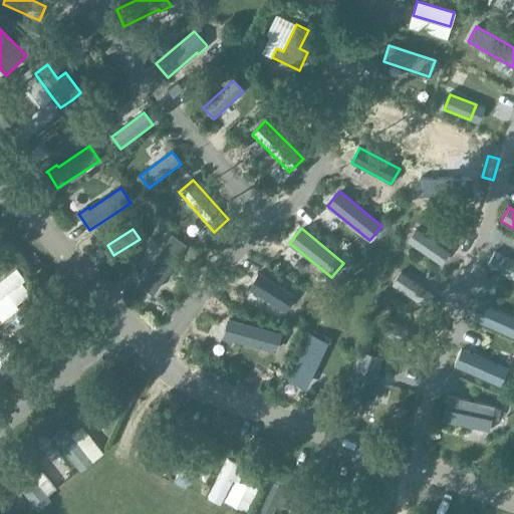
[(416,230),(408,242),(441,264),(449,252),(416,230)]
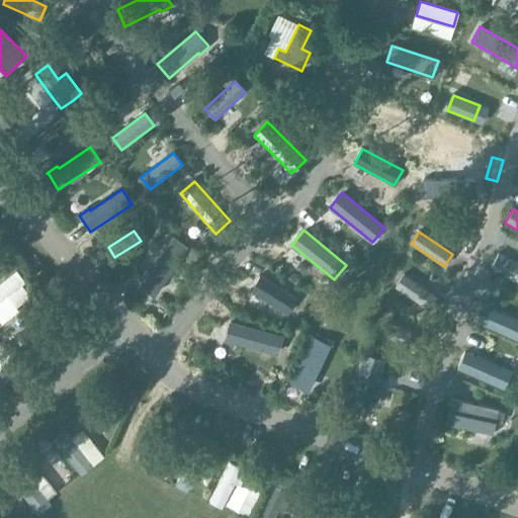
[(173,237),(140,285),(154,295),(188,247),(173,237)]
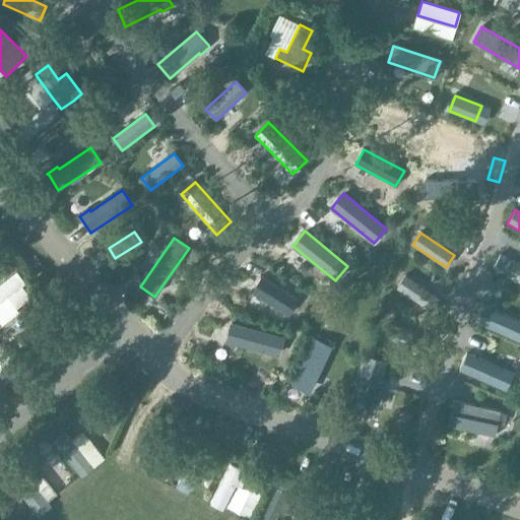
[(519,264),(501,254),(494,268),(519,283),(519,264)]
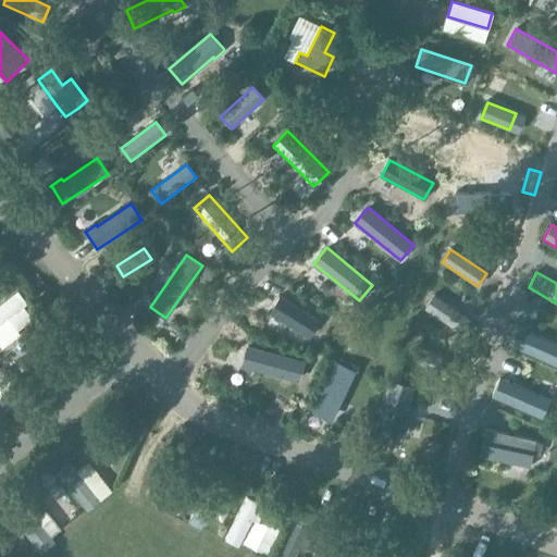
[(24,307),(27,304),(17,291),(0,304),(0,345),(1,347),(19,333),(17,331),(33,319),(24,307)]
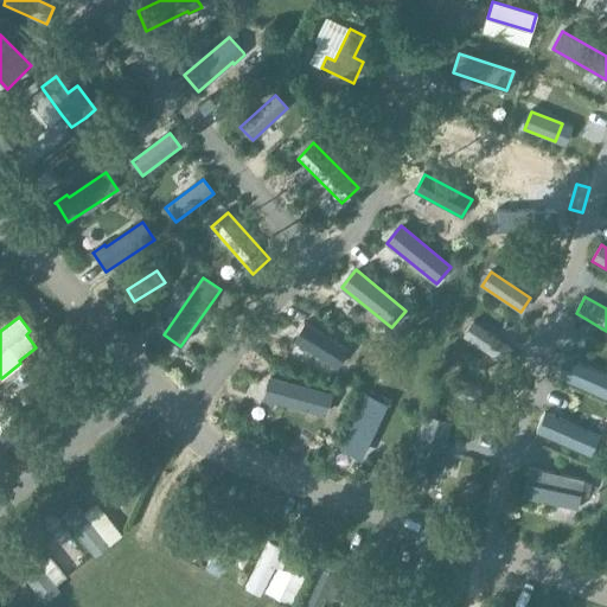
[(473,321),(464,337),(503,363),(512,347),(473,321)]
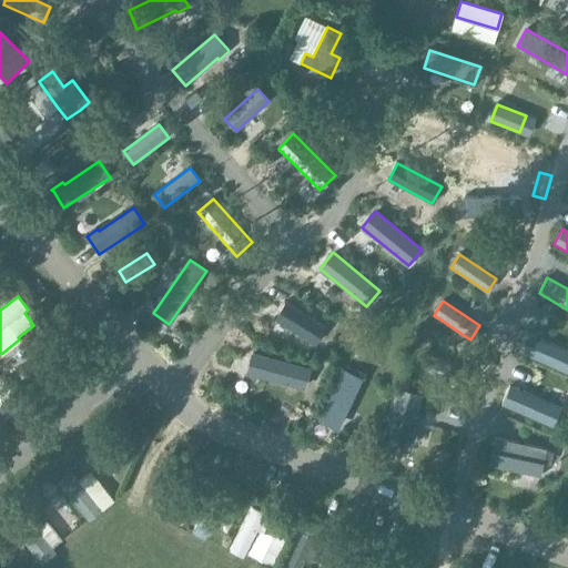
[(285,302),(275,317),(316,344),(326,328),(285,302)]
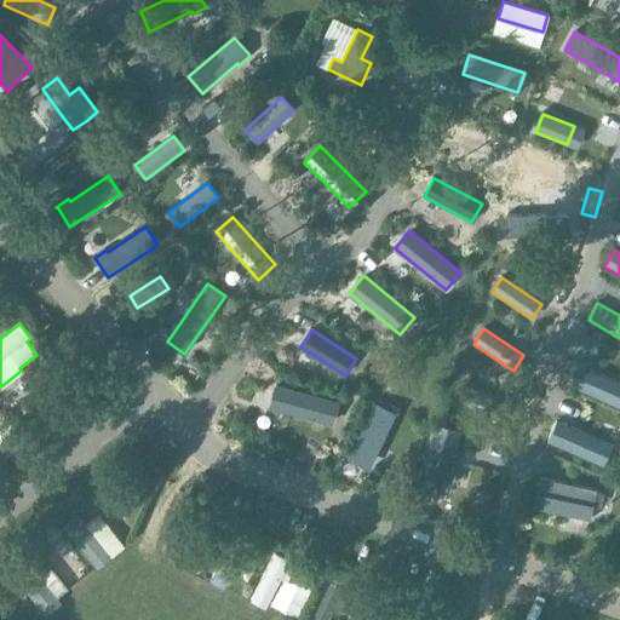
[(598,369),(619,377),(619,372),(619,339),(609,337),(598,369)]
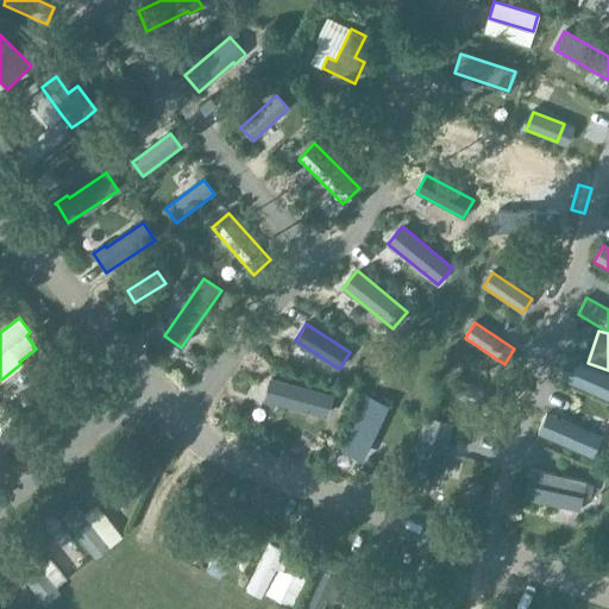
[(608,376),(566,358),(557,377),(608,400),(608,376)]
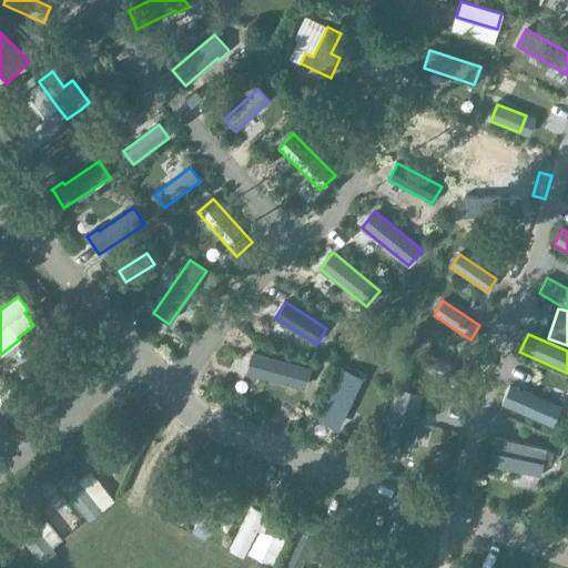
[(429,351),(419,364),(456,388),(466,375),(429,351)]
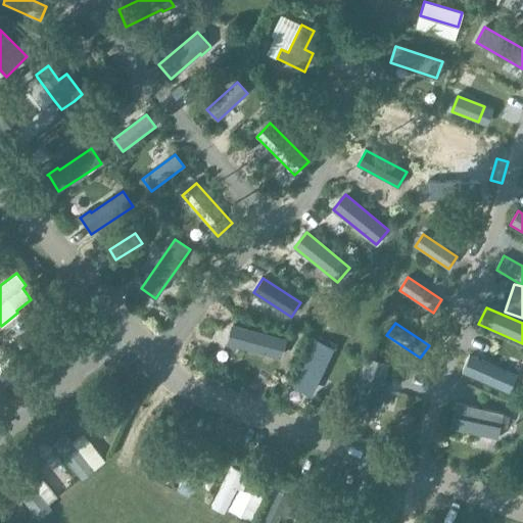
[(232,325),(227,343),(281,359),(286,339),(232,325)]
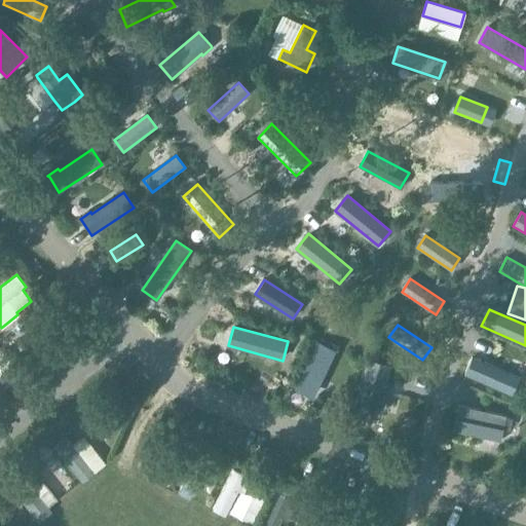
[(316,342),(295,389),(312,398),(335,350),(316,342)]
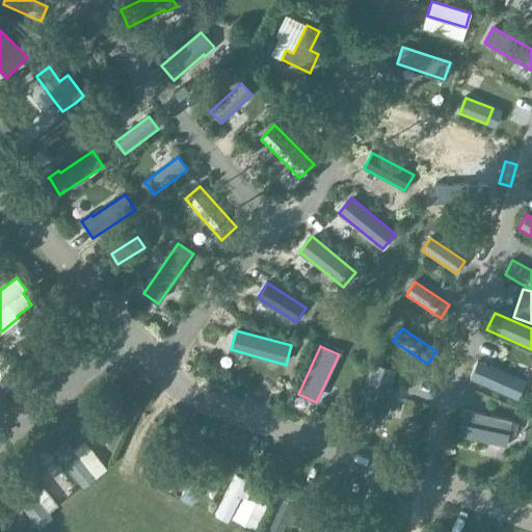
[(0,347),(0,379),(10,395),(26,384),(0,347)]
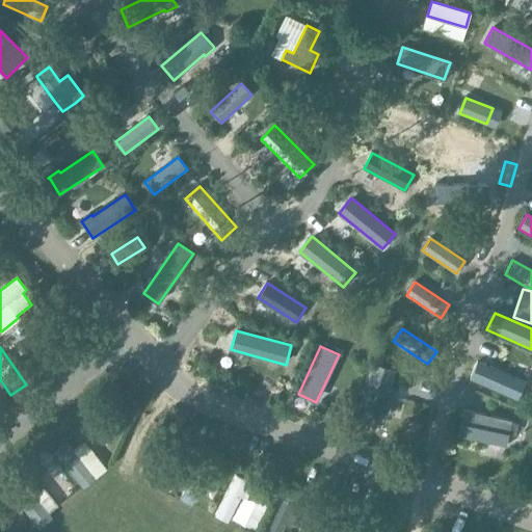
[(478,362),(471,378),(517,399),(525,382),(478,362)]
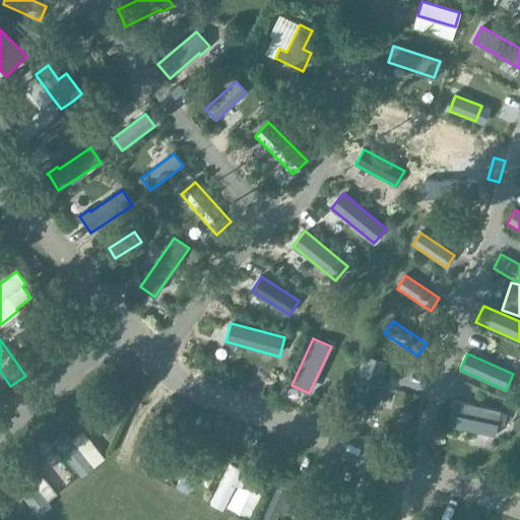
[(362,355),(349,400),(375,407),(387,362),(362,355)]
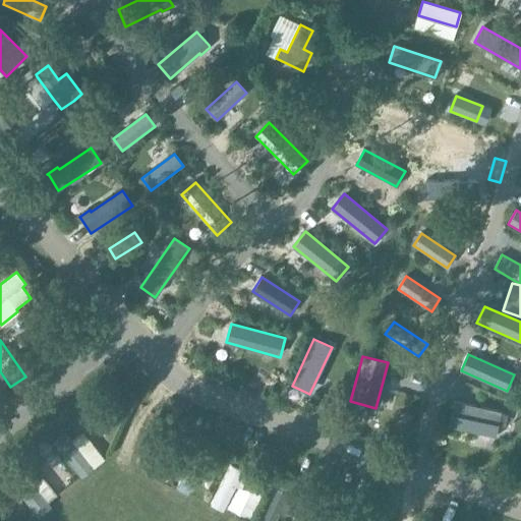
[(454,402),(449,426),(495,437),(501,412),(454,402)]
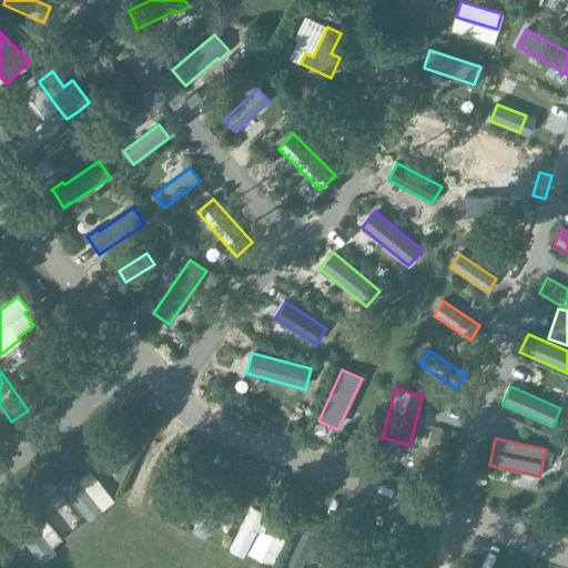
[(567,478),(561,477),(556,501),(567,504),(567,478)]
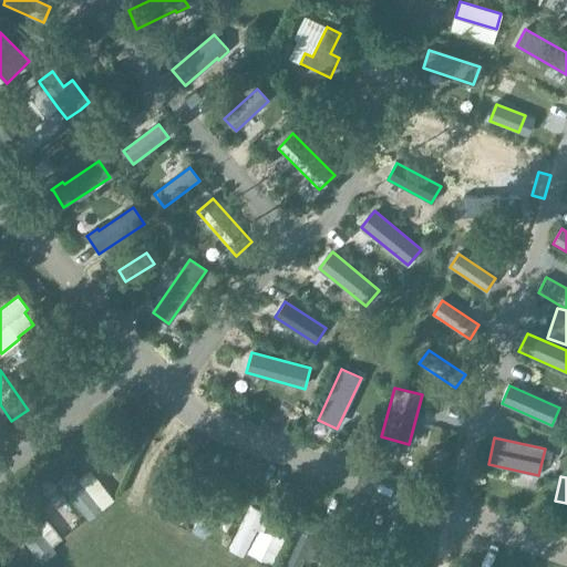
[(85,517),(99,512),(89,488),(75,494),(85,517)]
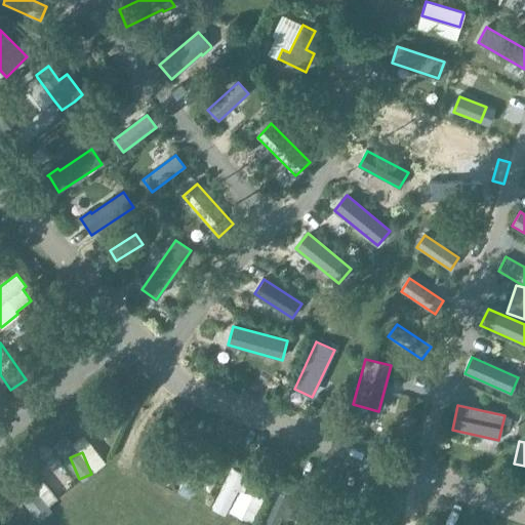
[(45,463),(55,478),(65,472),(54,457),(45,463)]
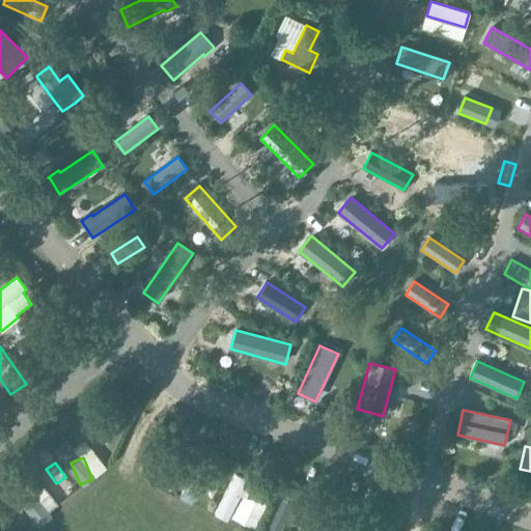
[(175,498),(189,505),(205,472),(191,466),(175,498)]
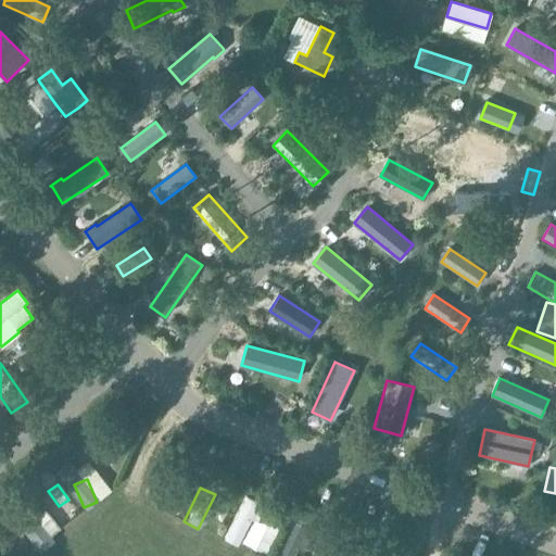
[(243,493),(220,536),(237,545),(260,502),(243,493)]
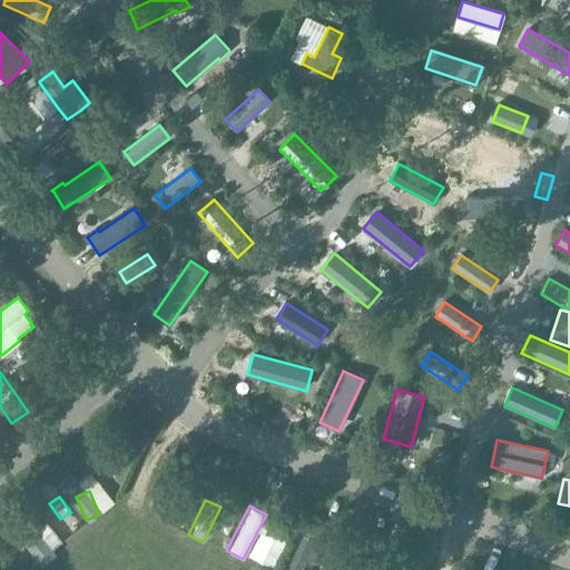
[(9,519),(32,560),(53,548),(30,507),(9,519)]
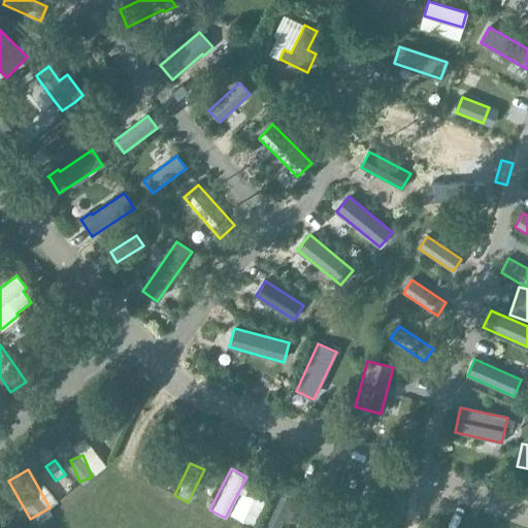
[(278,496),(263,527),(281,527),(293,502),(278,496)]
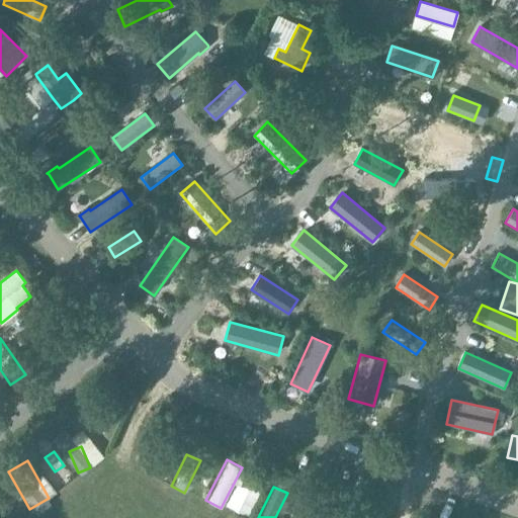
[(237,488),(228,501),(246,512),(254,500),(237,488)]
